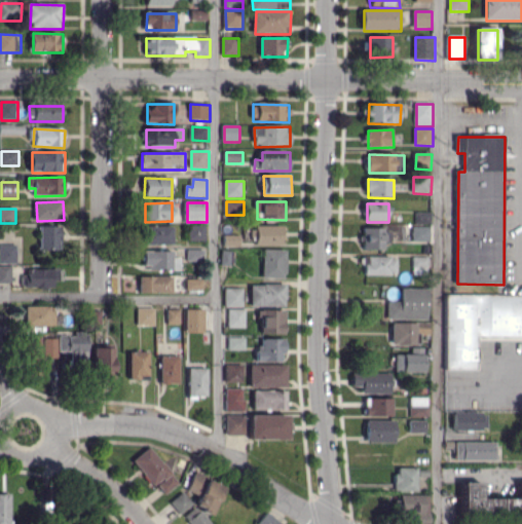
[(416,214),(417,225),(433,225),(433,213),(416,214)]
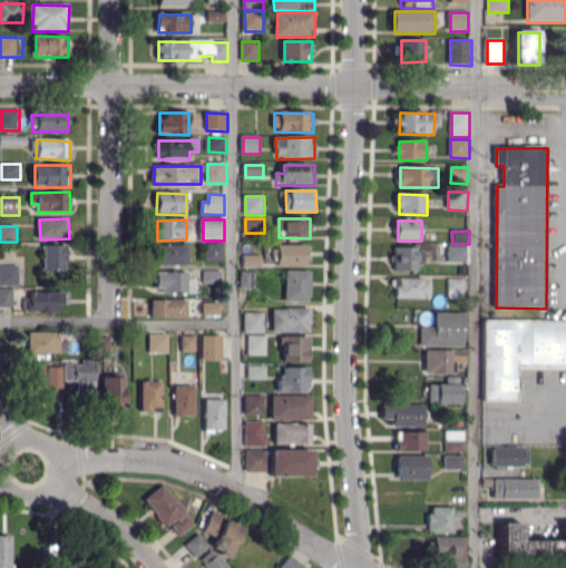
[(207,263),(225,263),(225,245),(207,245),(207,263)]
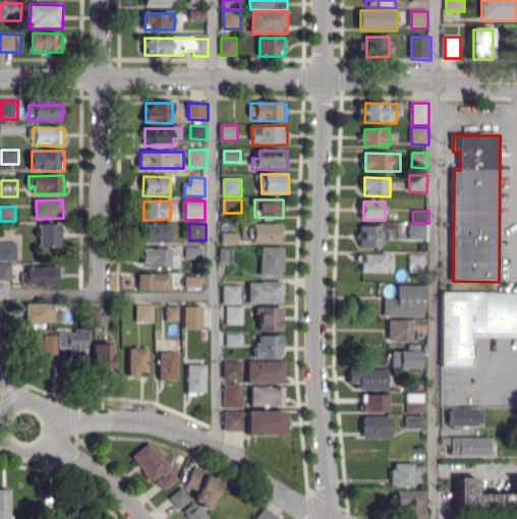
[(255,244),(282,244),(281,224),(255,224),(255,244)]
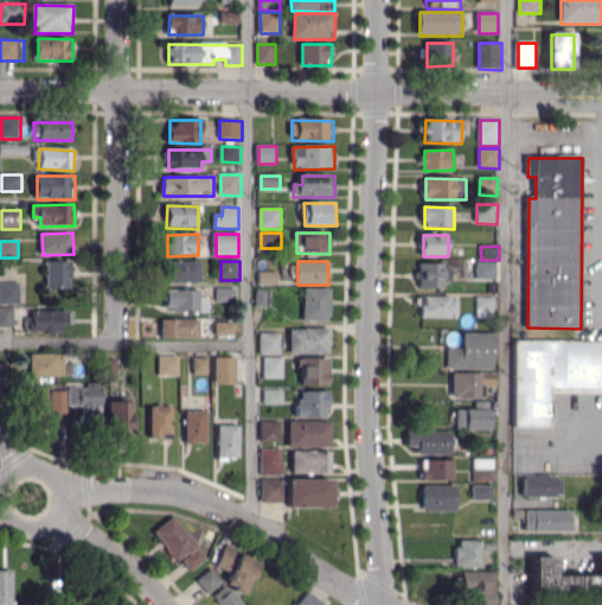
[(71,262),(49,262),(49,291),(72,290),(71,262)]
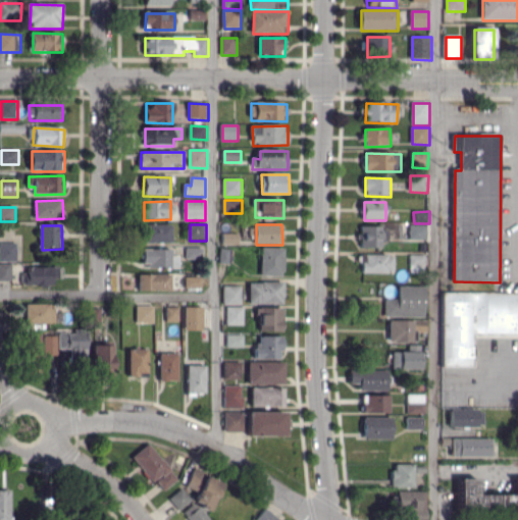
[(173,244),(173,225),(144,226),(144,245),(173,244)]
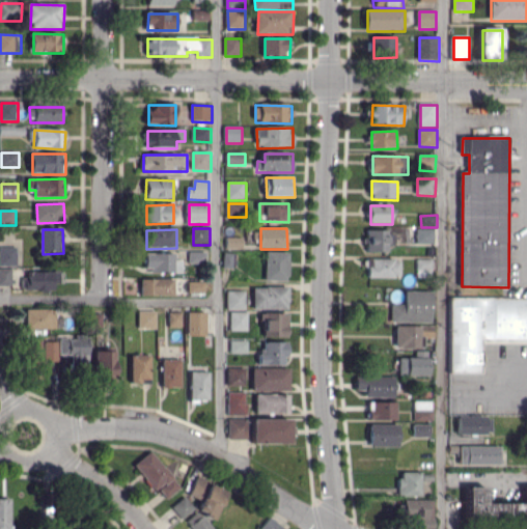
[(436,230),(418,229),(418,245),(436,245),(436,230)]
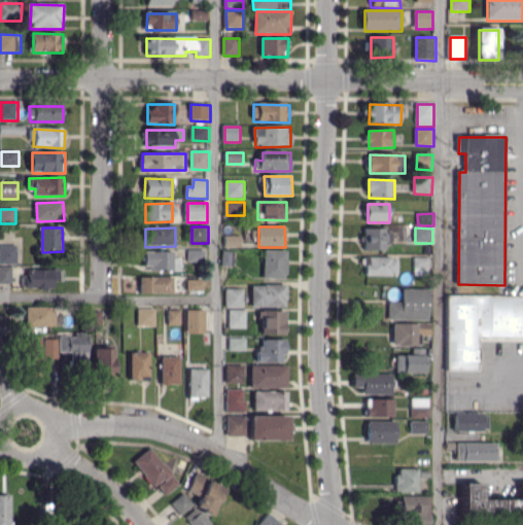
[(365,251),(387,251),(387,245),(393,245),(393,231),(367,231),(365,251)]
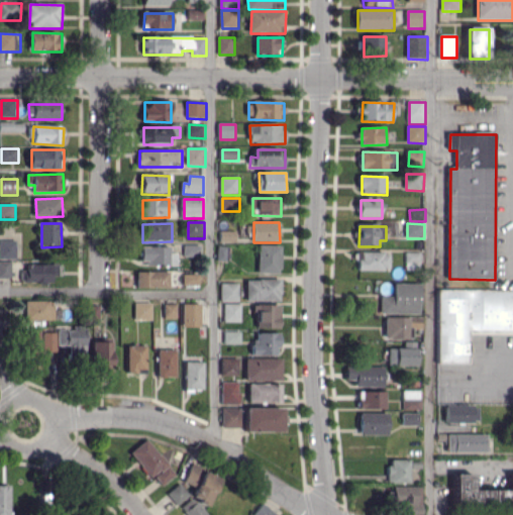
[(18,260),(18,241),(0,241),(1,261),(18,260)]
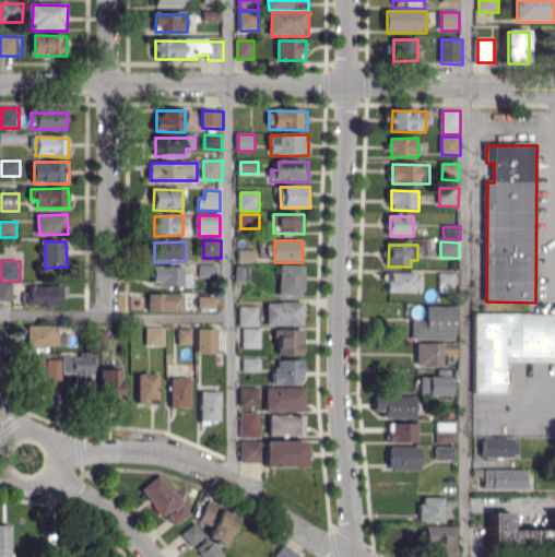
[(201,279),(219,279),(220,267),(201,267),(201,279)]
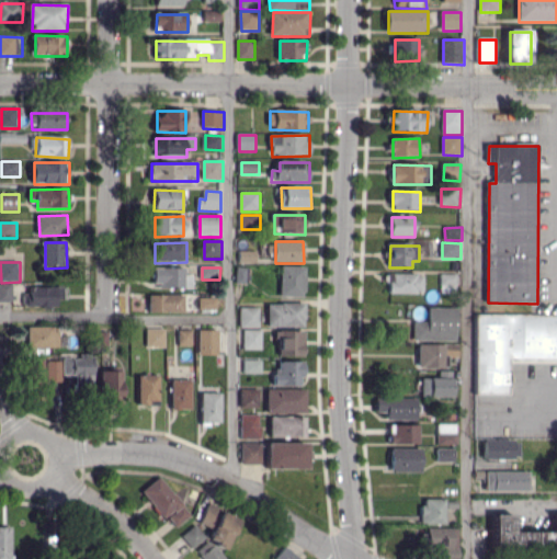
[(307,298),(307,267),(283,267),(282,298),(307,298)]
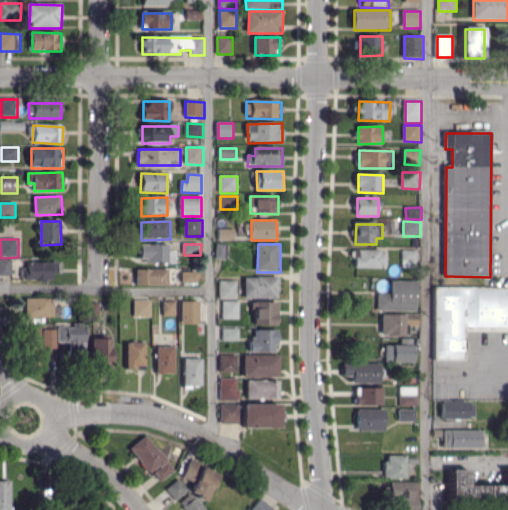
[(174,246),(141,245),(141,263),(174,263),(174,246)]
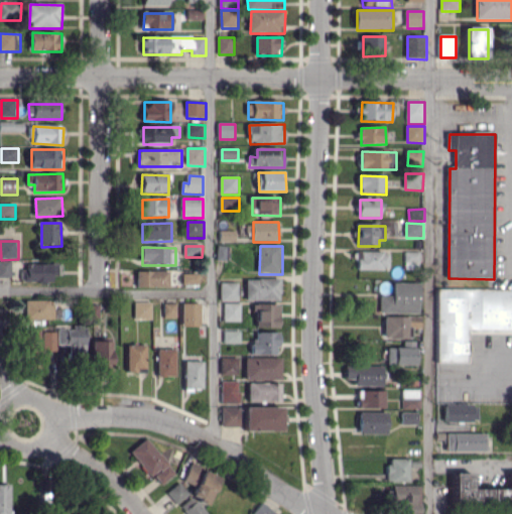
[(361,270),(390,271),(390,253),(361,253),(361,270)]
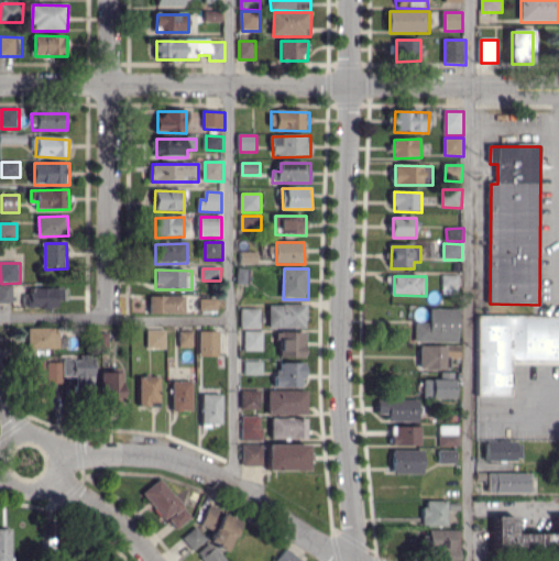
[(460,276),(445,276),(445,295),(460,295),(460,276)]
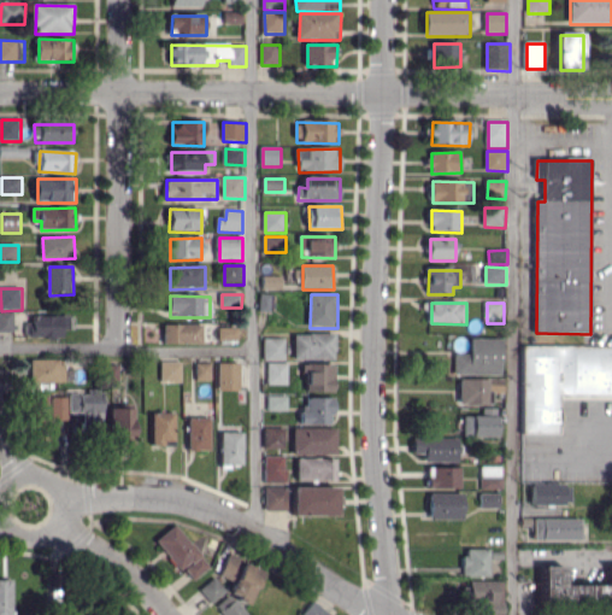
[(0,333),(16,334),(16,314),(0,314),(0,333)]
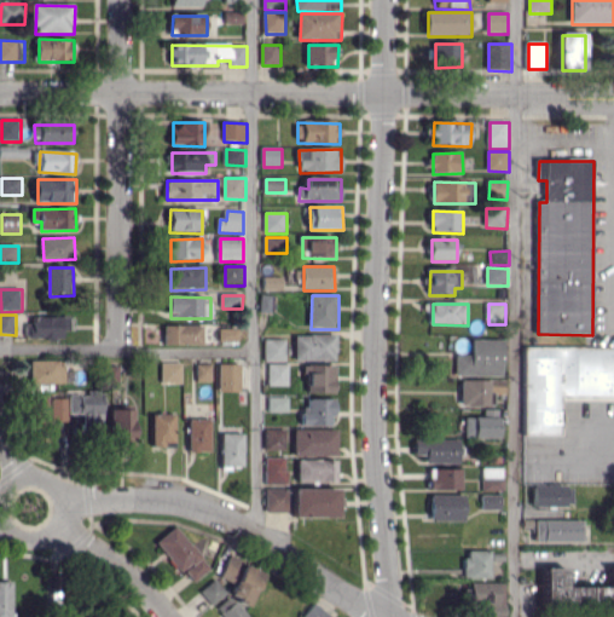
[(28,340),(69,339),(69,319),(28,319),(28,340)]
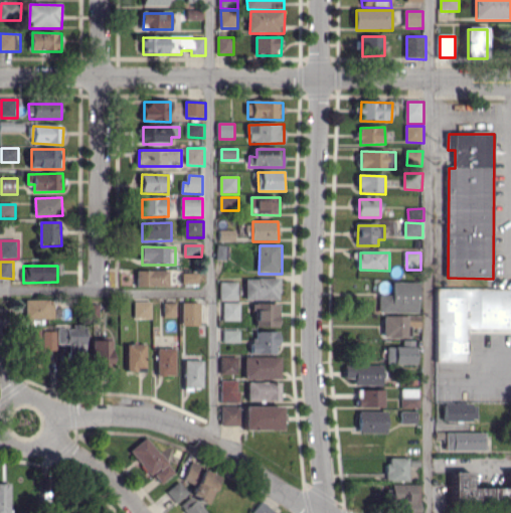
[(170,288),(170,272),(139,273),(139,288),(170,288)]
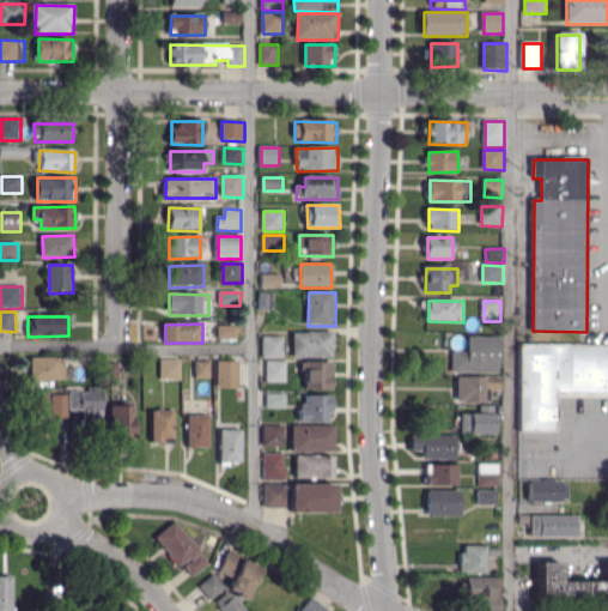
[(239,327),(220,327),(220,340),(239,340),(239,327)]
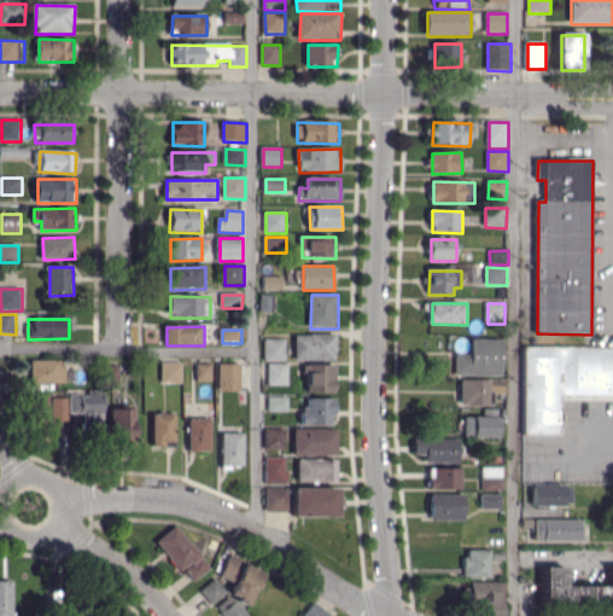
[(338,336),(297,336),(297,361),(338,361),(338,336)]
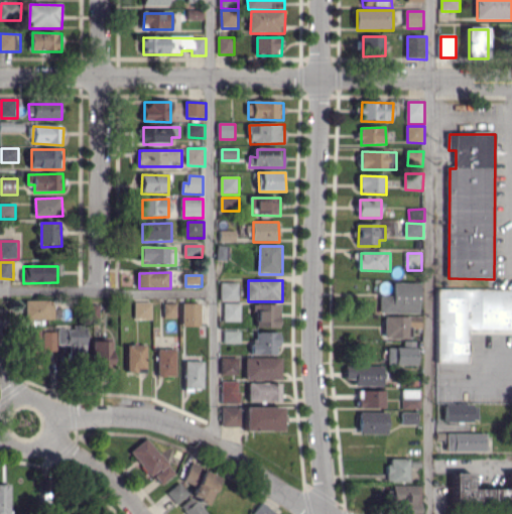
[(241,301),(241,284),(223,283),(223,301),(241,301)]
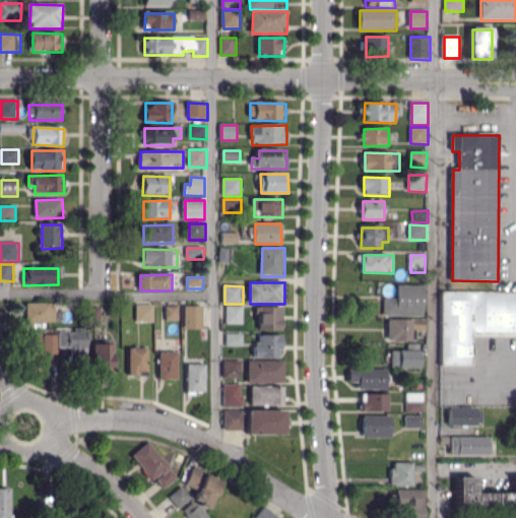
[(425,286),(398,286),(397,299),(385,299),(385,316),(425,317),(425,286)]
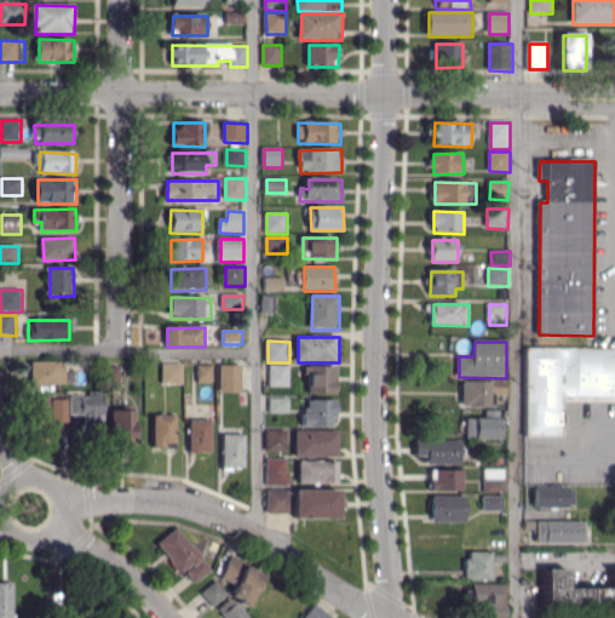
[(564,438),(564,399),(614,398),(614,349),(527,350),(528,438),(564,438)]
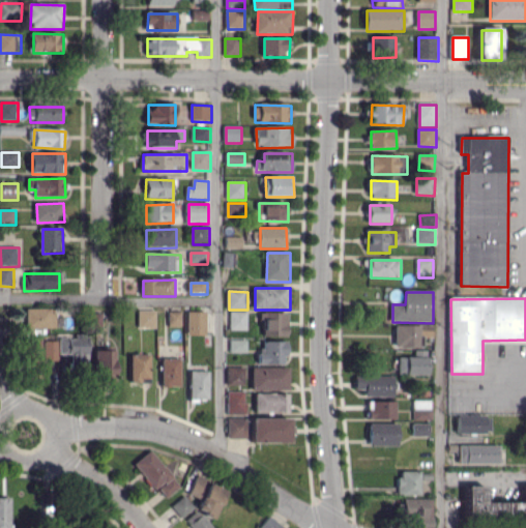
[(64,329),(64,319),(58,319),(58,309),(28,310),(29,330),(64,329)]
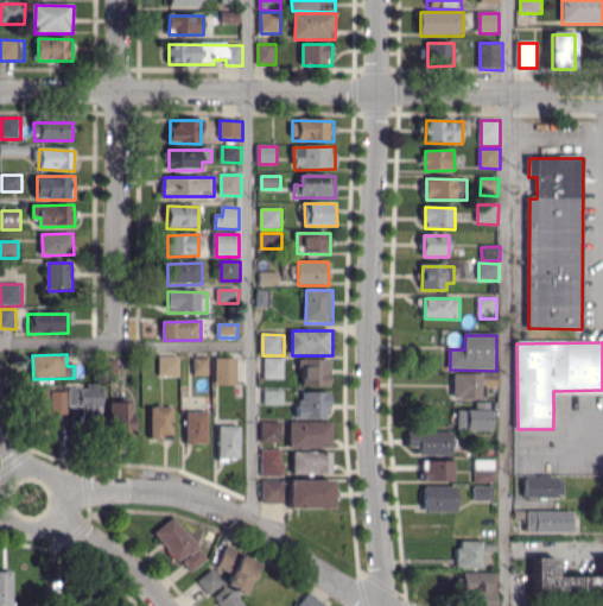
[(160,358),(160,378),(181,378),(181,358),(160,358)]
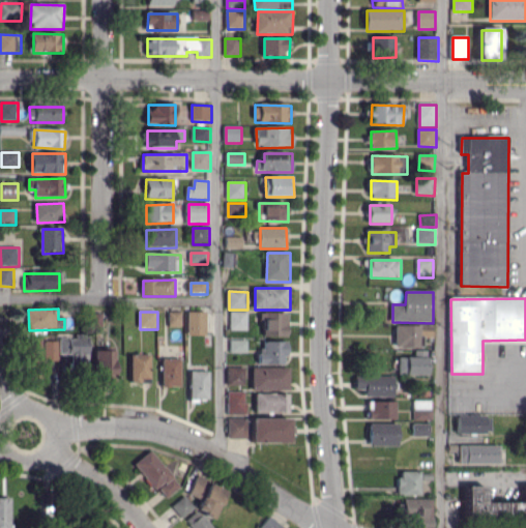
[(183,328),(184,313),(171,313),(171,327),(183,328)]
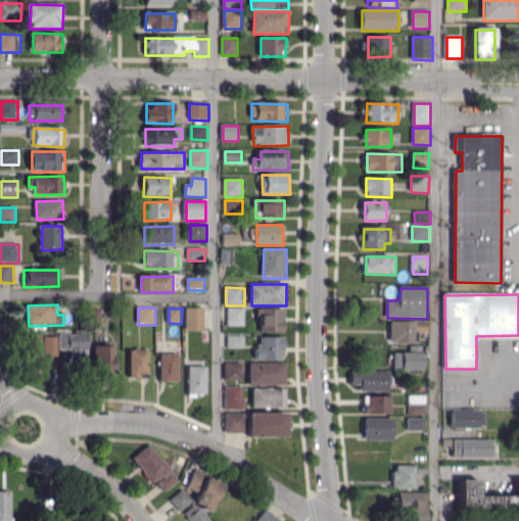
[(205,309),(187,309),(187,331),(205,332),(205,309)]
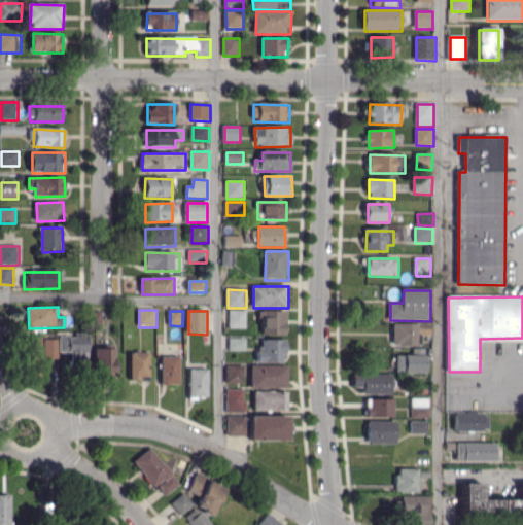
[(247,329),(247,311),(231,311),(231,329),(247,329)]
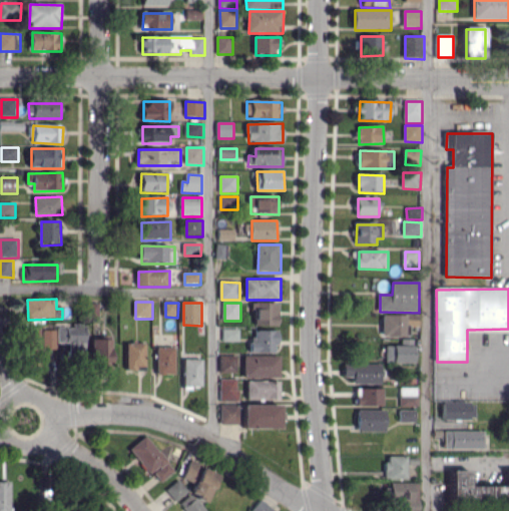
[(256,326),(280,327),(280,304),(257,303),(256,326)]
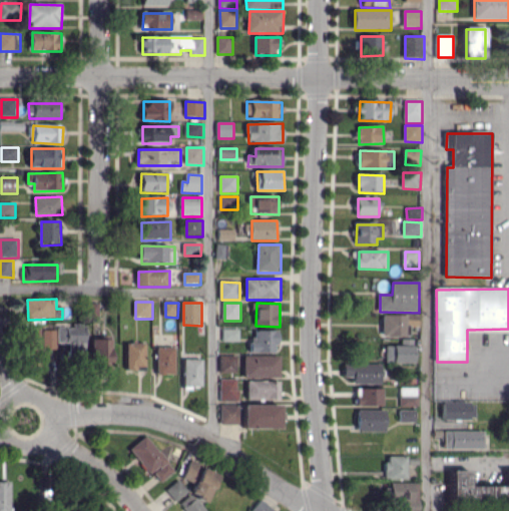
[(421,316),(385,316),(384,337),(412,338),(412,328),(421,328),(421,316)]
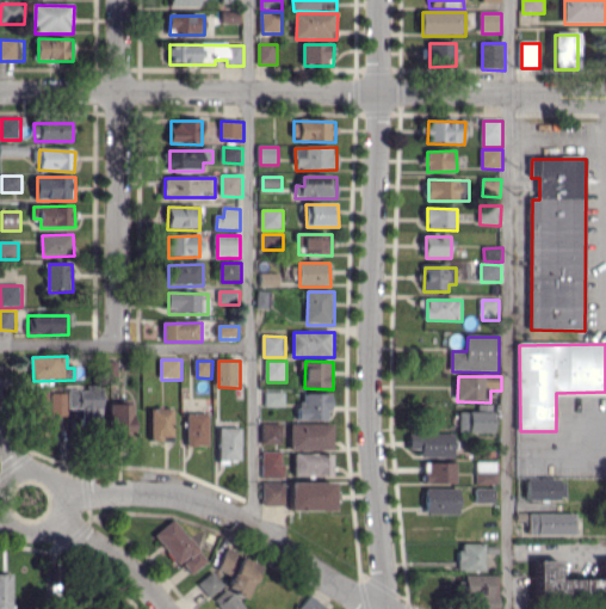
[(69,393),(37,394),(38,420),(70,418),(69,393)]
